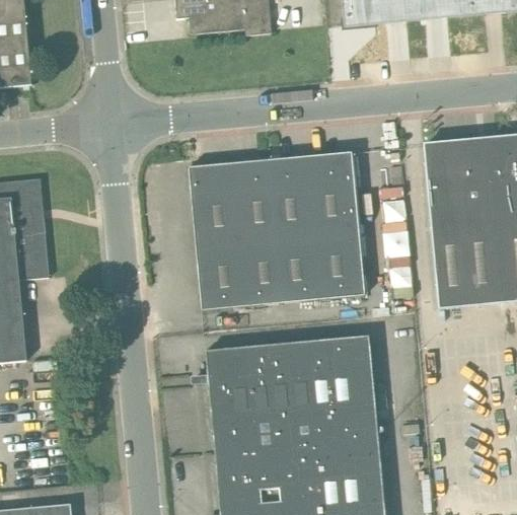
[(0,0),(0,86),(28,84),(21,0),(0,0)]
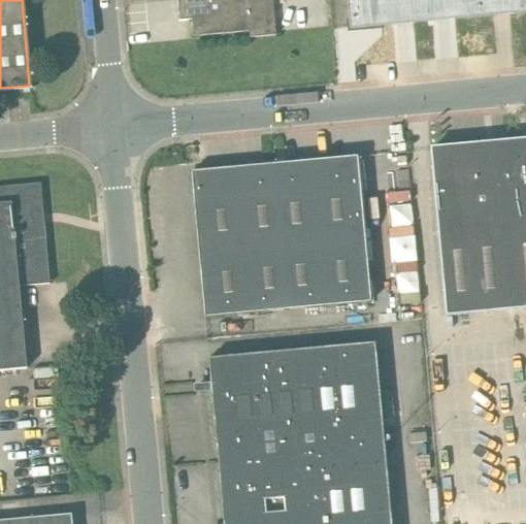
[(277,32),(273,0),(179,0),(182,18),(193,17),(195,33),(251,28),(251,34),(277,32)]
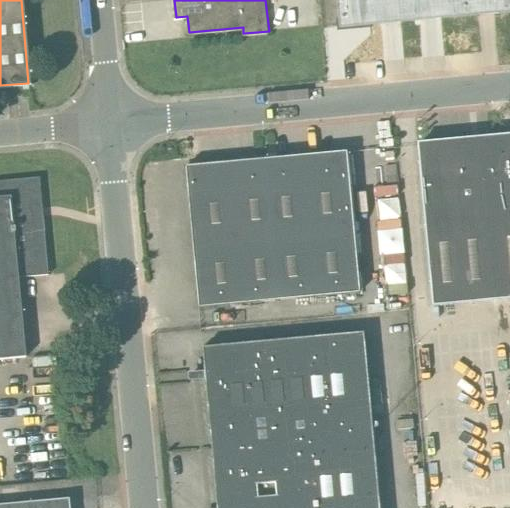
[(338,0),(341,25),(368,22),(509,9),(509,0),(338,0)]
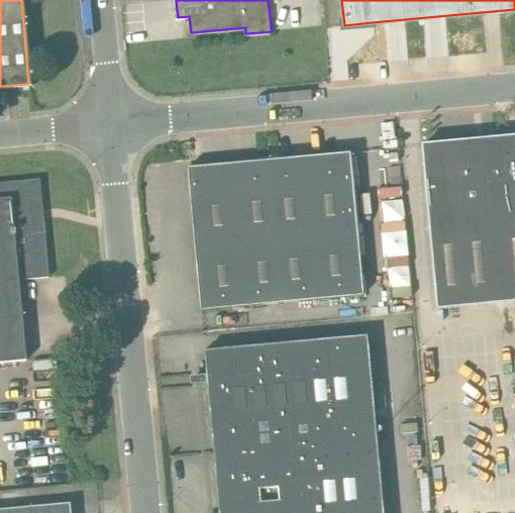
[(437,306),(514,298),(514,134),(423,143),(437,306)]
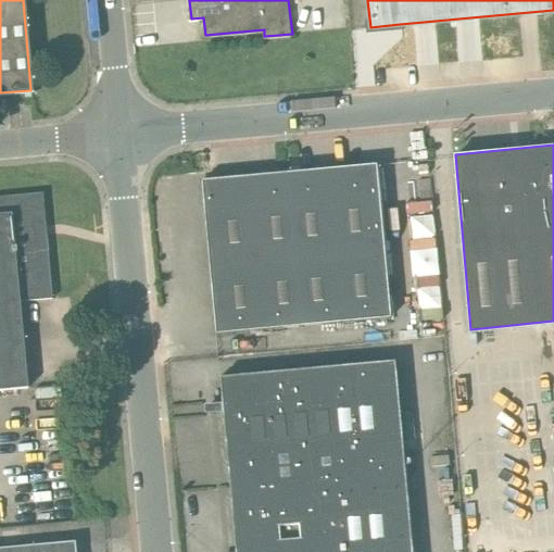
[(334,165),(347,318),(391,314),(378,161),(334,165)]
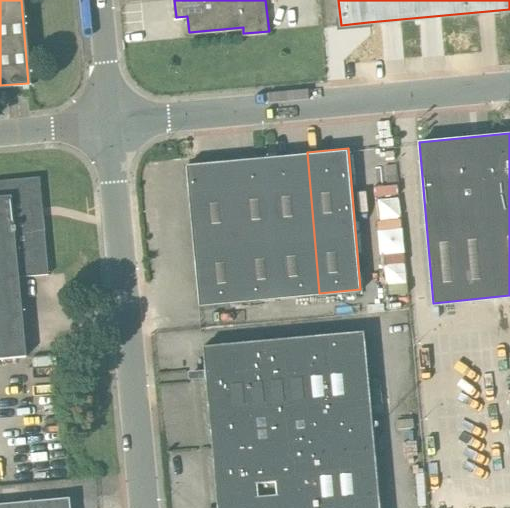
[(280,297),(319,293),(307,152),(267,155),(280,297)]
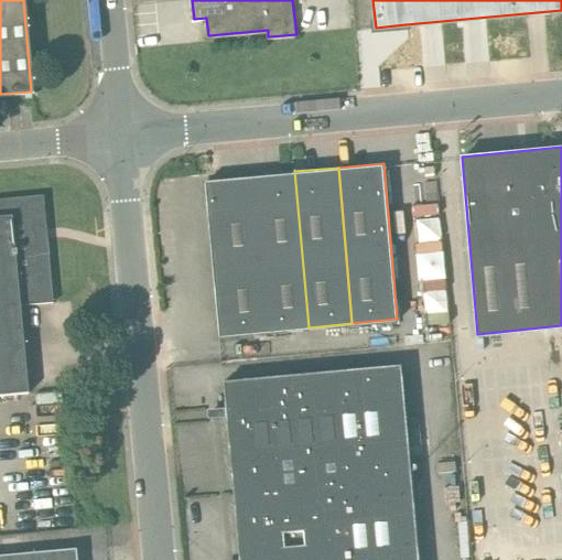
[(265,331),(309,327),(294,171),(250,175),(265,331)]
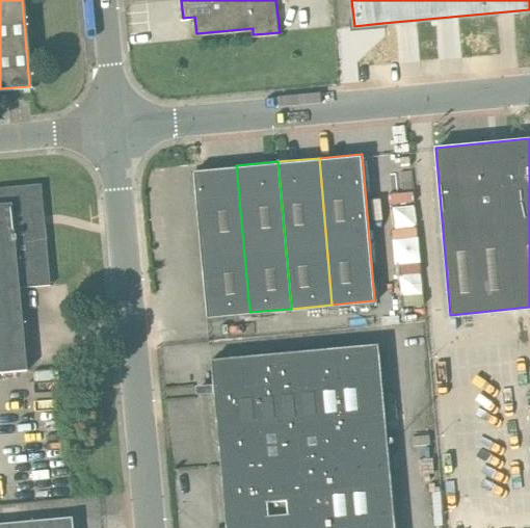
[(207,316),(249,312),(236,165),(193,169),(207,316)]
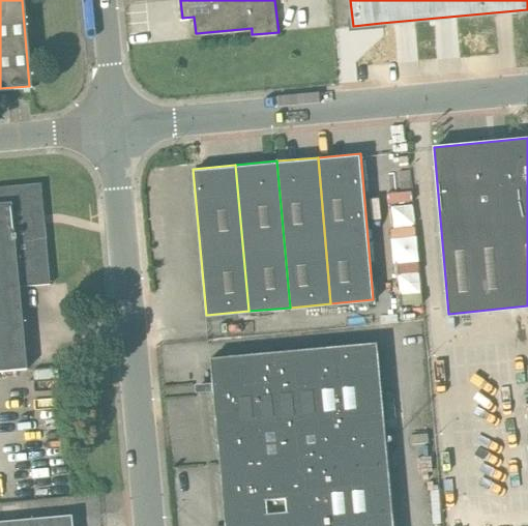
[(0,369),(28,367),(21,285),(52,282),(42,181),(0,184),(0,369)]
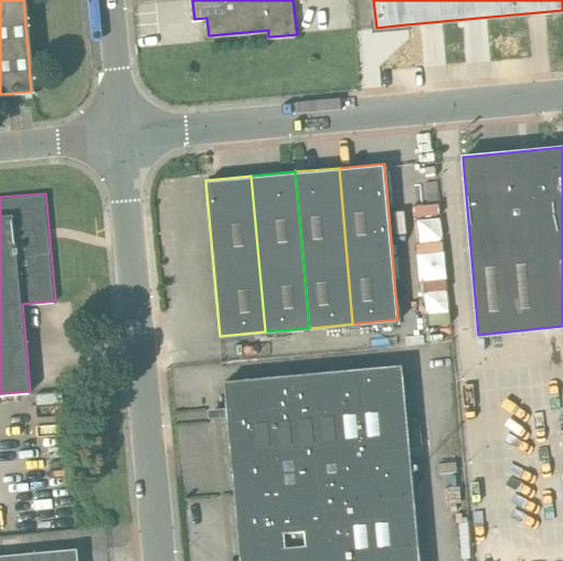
[(428,268),(450,268),(449,214),(427,214),(428,268)]
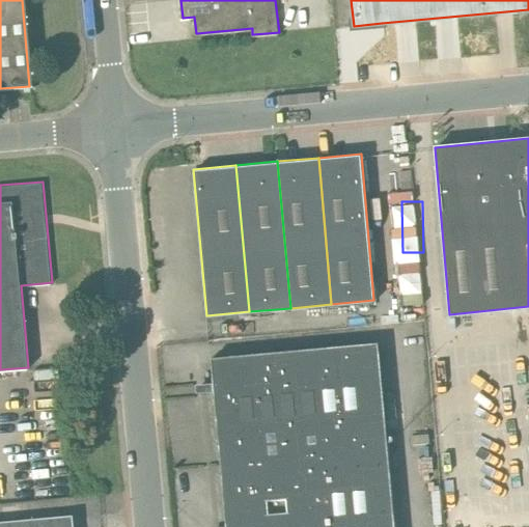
[(220,461),(387,446),(378,342),(211,357),(220,461)]
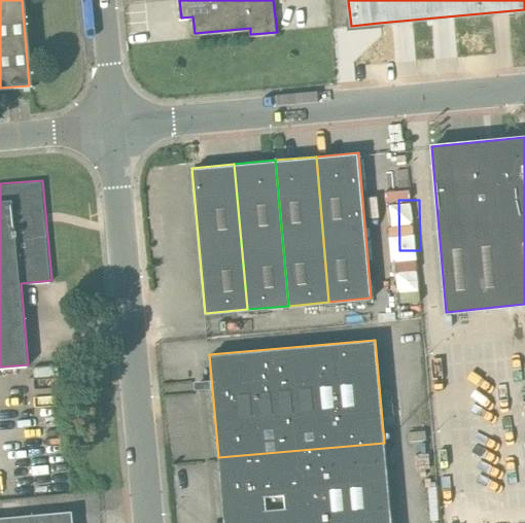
[(391,522),(384,443),(218,457),(223,522),(391,522)]
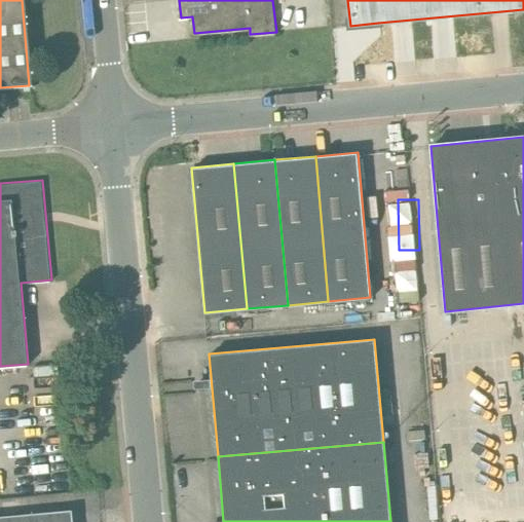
[(0,521),(73,521),(72,510),(0,516),(0,521)]
